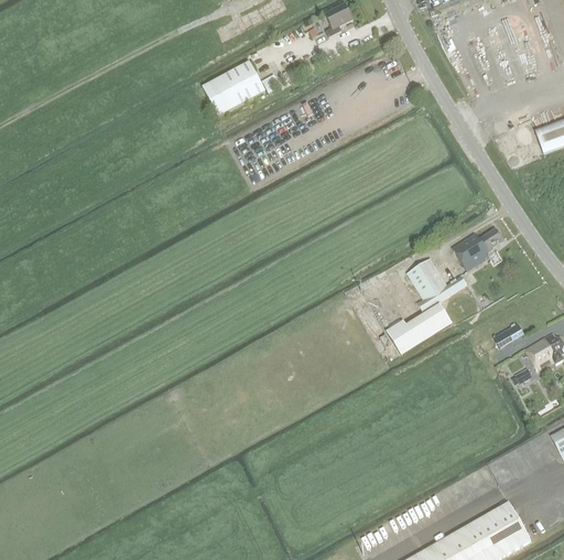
[(345,2),(325,12),(332,25),(325,29),(328,35),(342,29),(338,23),(346,19),(346,20),(353,18),(345,2)]
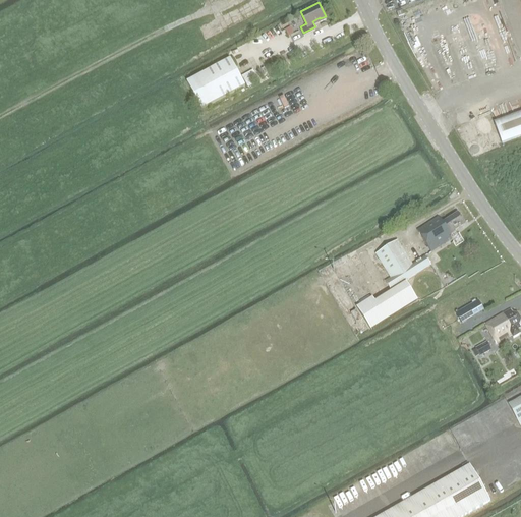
[(405,3),(393,10),(401,24),(412,18),(405,3)]
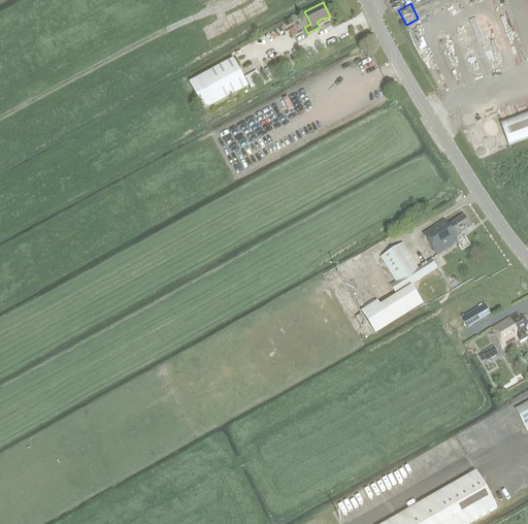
[(204,109),(248,85),(233,58),(189,82),(204,109)]
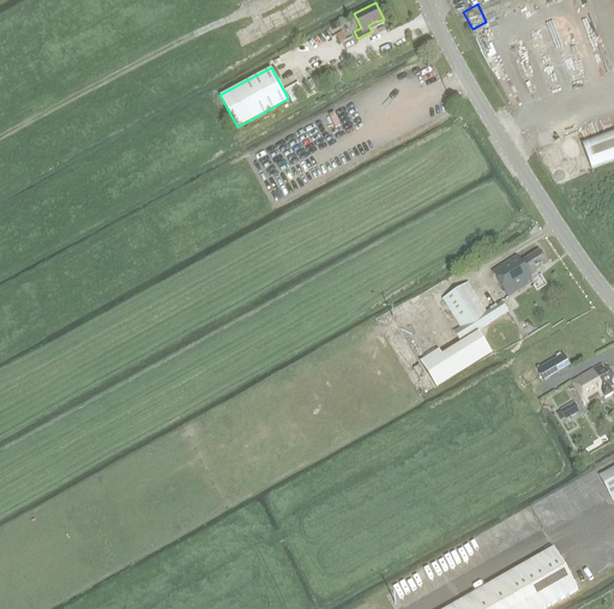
[(292,98),(305,92),(298,79),(286,86),(292,98)]
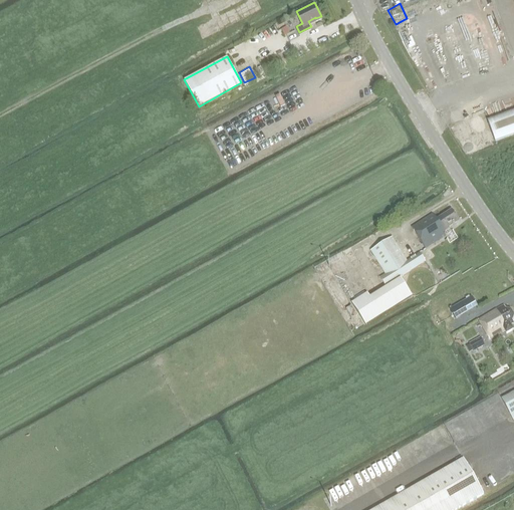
[(513,131),(513,107),(487,117),(495,139),(513,131)]
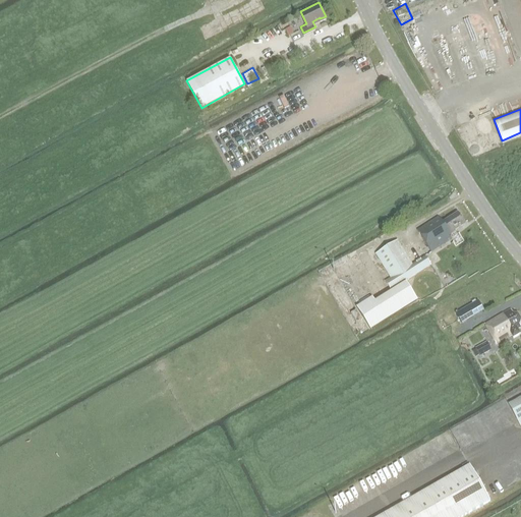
[(467,137),(471,150),(495,141),(485,112),(472,116),(478,133),(467,137)]
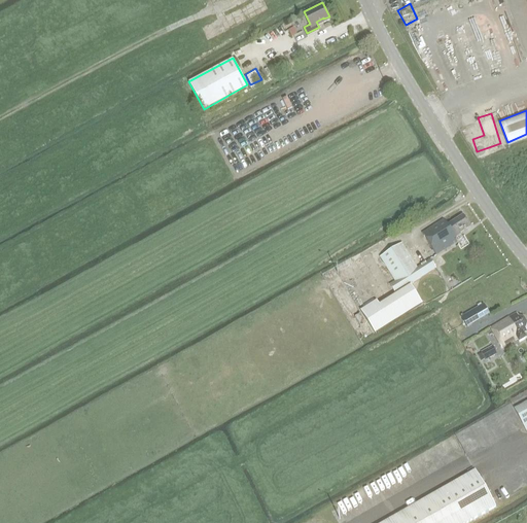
[(460,231),(470,223),(462,212),(447,222),(444,216),(422,230),(436,252),(457,239),(455,237),(461,233),(460,231)]
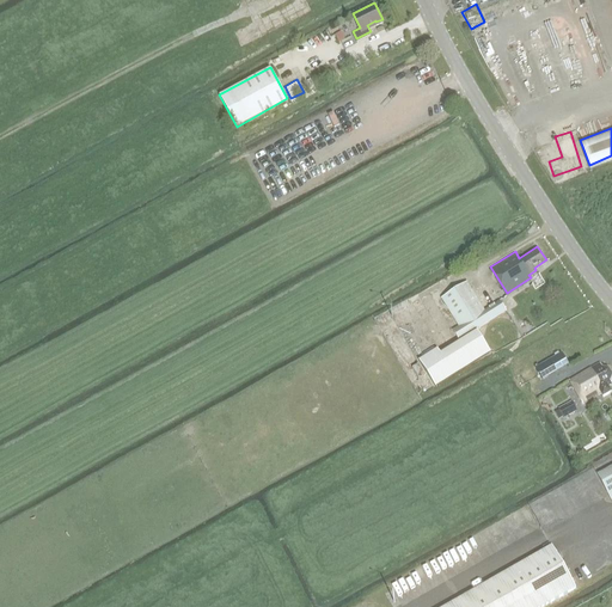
[(484,306),(466,279),(441,294),(457,319),(451,324),(459,338),(507,308),(500,296),(484,306)]
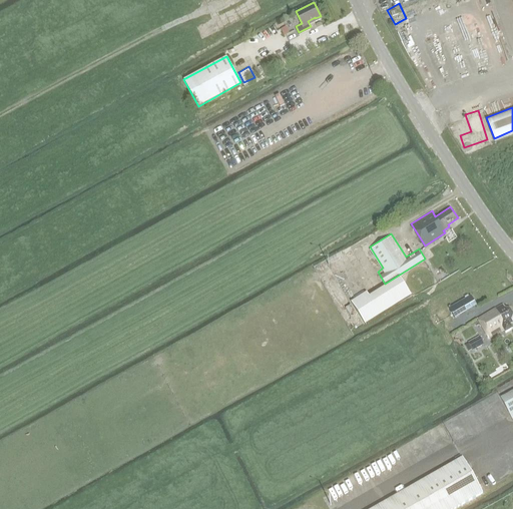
[(412,293),(401,275),(370,294),(367,289),(351,299),(365,322),(412,293)]
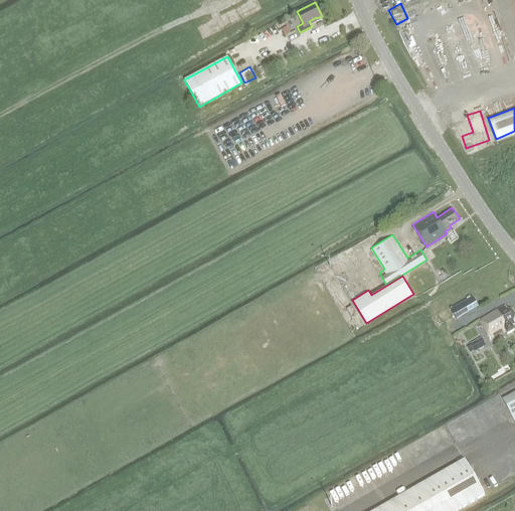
[(512,323),(514,321),(513,317),(514,313),(511,308),(507,307),(505,303),(497,308),(497,307),(479,317),(491,337),(506,328),(507,331),(514,327),(512,323)]
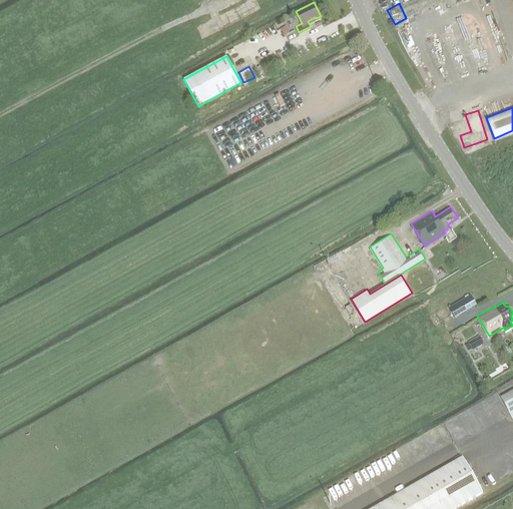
[(449,306),(444,308),(449,317),(454,314),(449,306)]
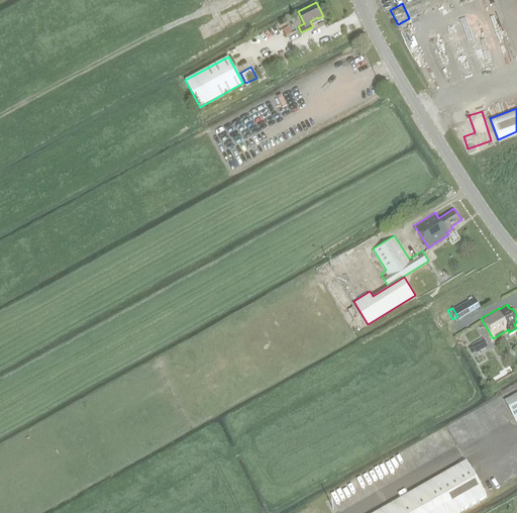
[(488,344),(483,335),(472,342),(477,350),(488,344)]
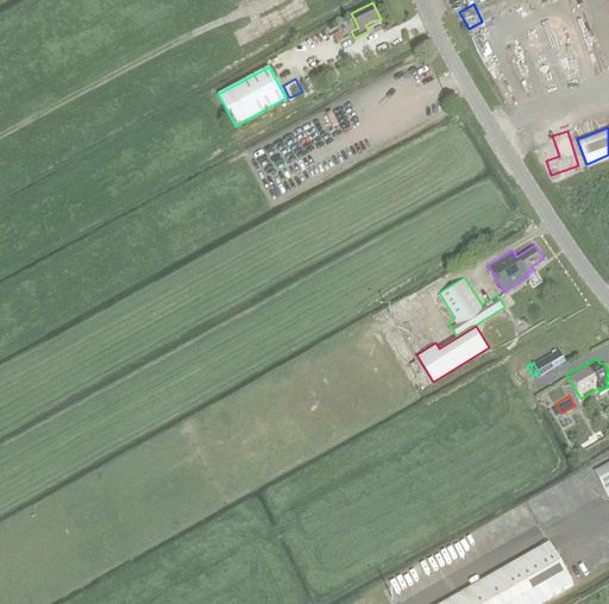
[(608,460),(595,469),(608,494),(608,460)]
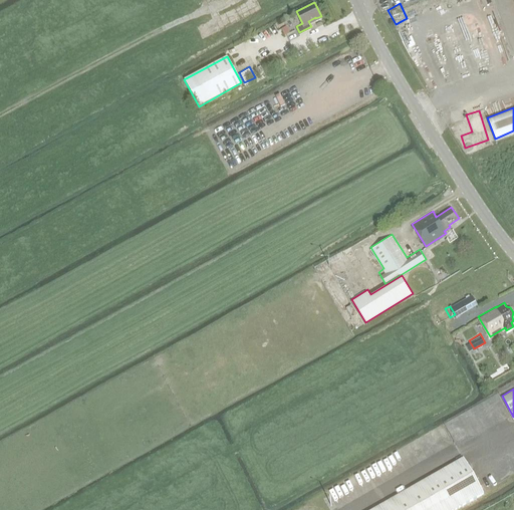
[(450,509),(483,491),(463,456),(367,509),(450,509)]
